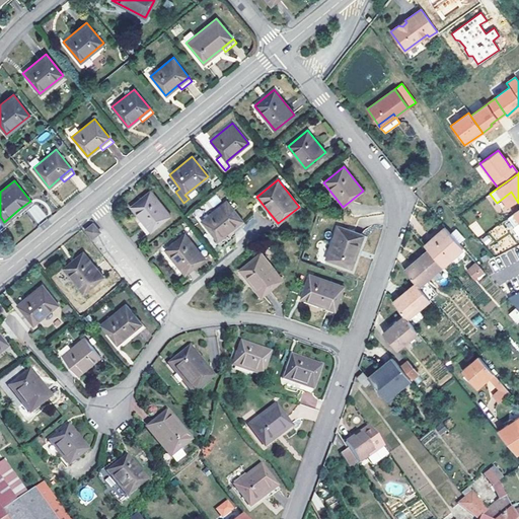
[(131,206),(141,220),(150,231),(169,215),(150,191),(131,206)]
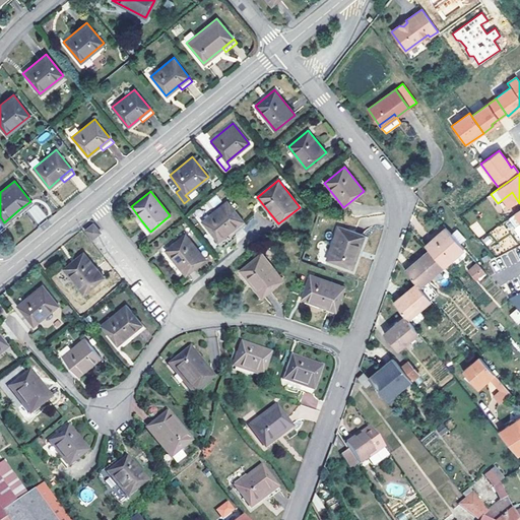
[(30,201),(19,209),(23,213),(34,205),(30,201)]
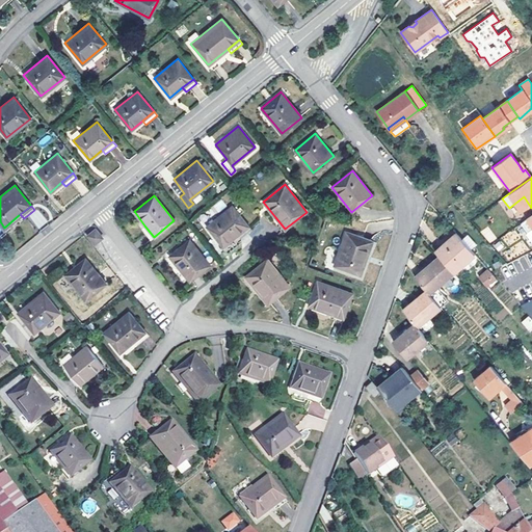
[(232,206),(207,225),(222,245),(236,235),(247,225),(232,206)]
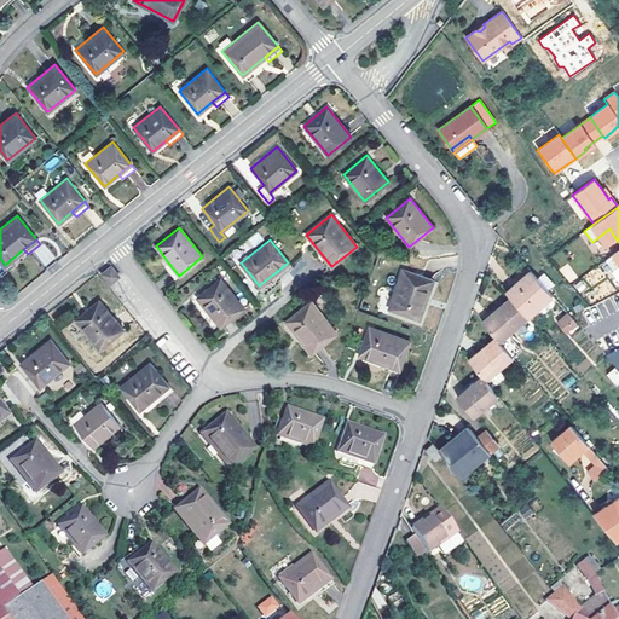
[(618,249),(606,260),(613,271),(618,267),(618,249)]
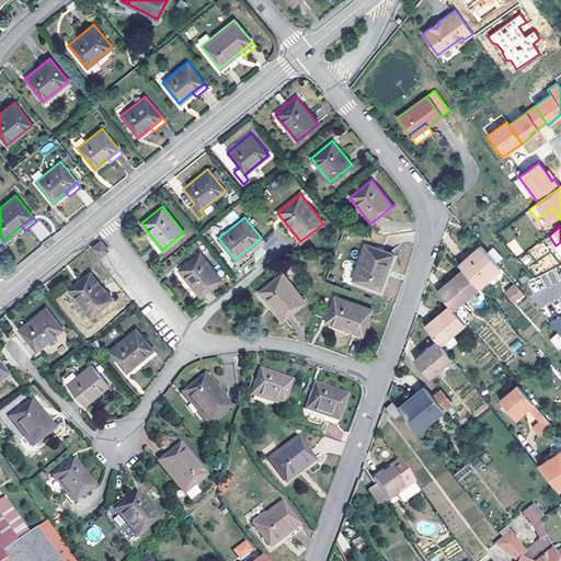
[(296,244),(300,241),(290,229),(287,232),(296,244)]
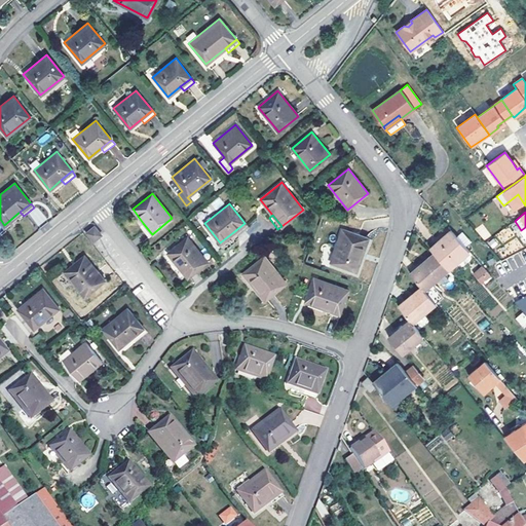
[(152,234),(143,223),(139,226),(148,237),(152,234)]
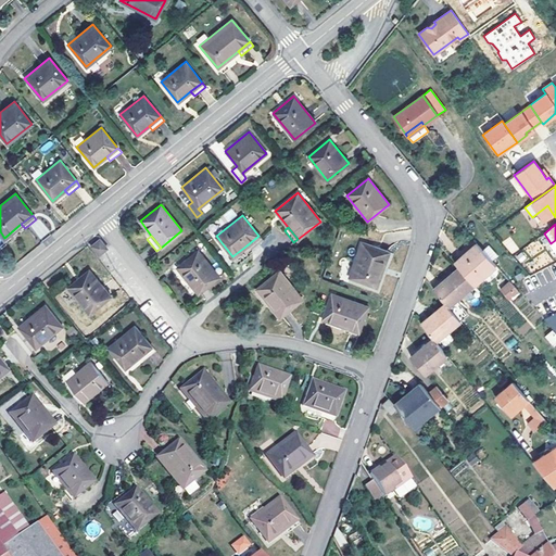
[(258,236),(247,245),(250,250),(263,240),(258,236)]
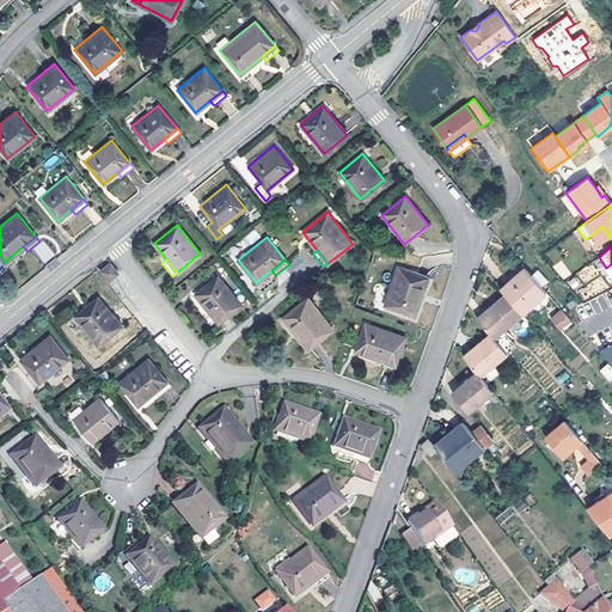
[(562,280),(570,274),(562,259),(554,265),(562,280)]
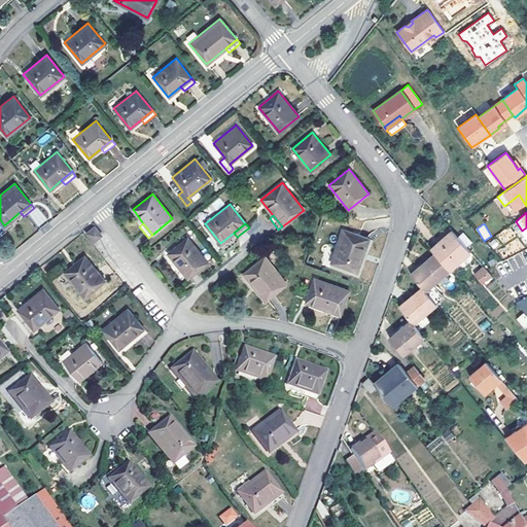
[(100,235),(94,227),(86,233),(94,241),(100,235)]
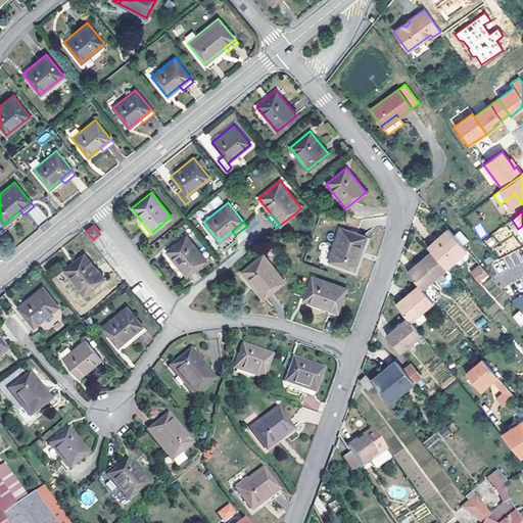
[(353,268),(365,237),(339,229),(329,259),(353,268)]
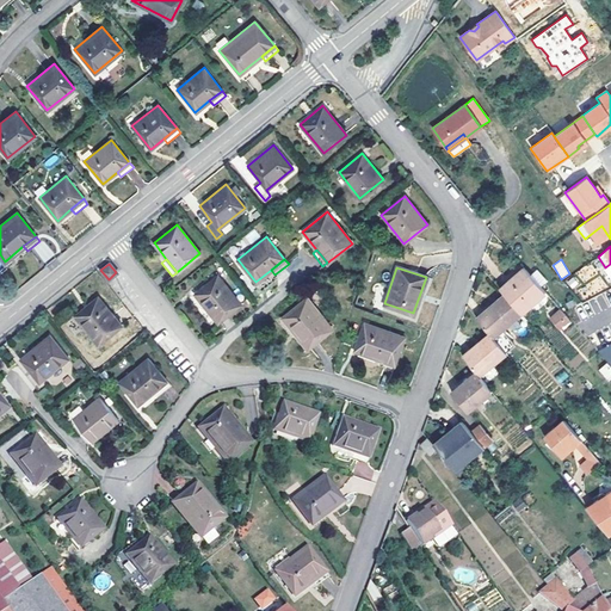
[(504,294),(522,314),(545,294),(525,271),(517,278),(514,276),(500,289),(504,294)]
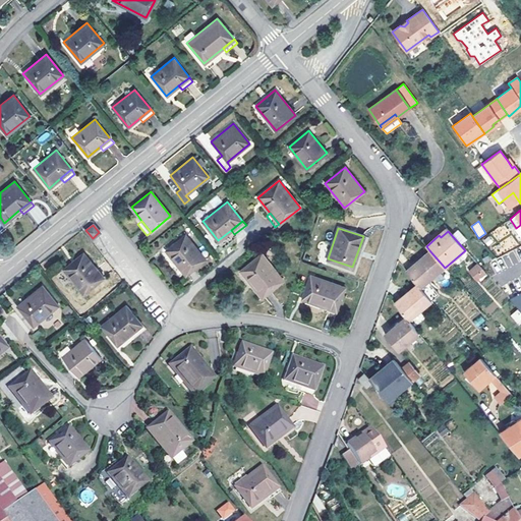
[(205,258),(185,234),(166,250),(185,275),(205,258)]
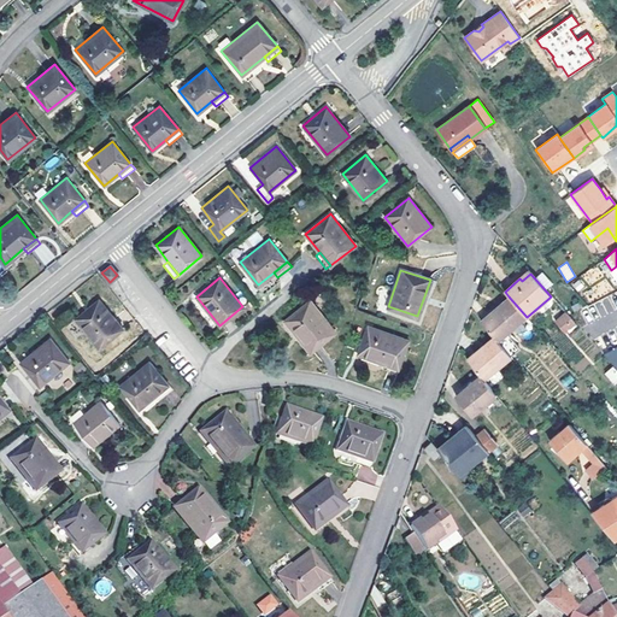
[(498,341),(506,334),(527,317),(509,297),(500,304),(501,306),(481,323),(493,338),(498,341)]
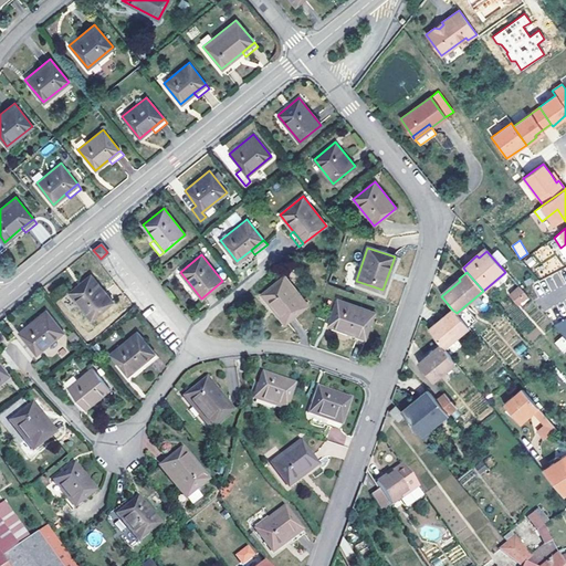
[(112,301),(91,275),(70,292),(91,318),(112,301)]
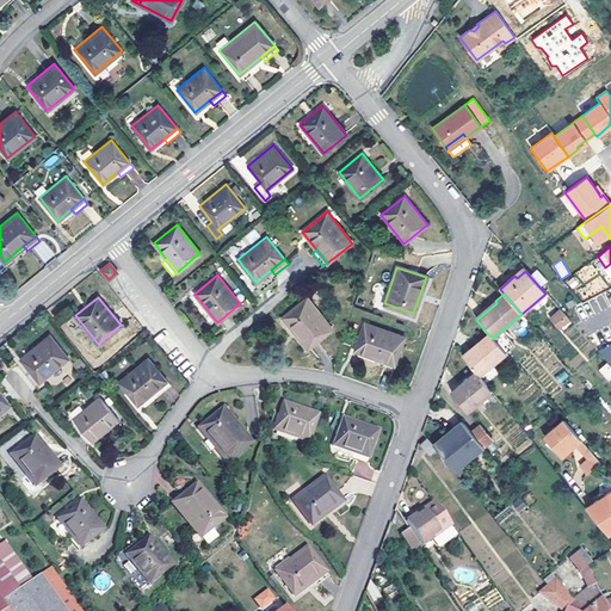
[(331,328),(306,297),(282,318),(307,347),(331,328)]
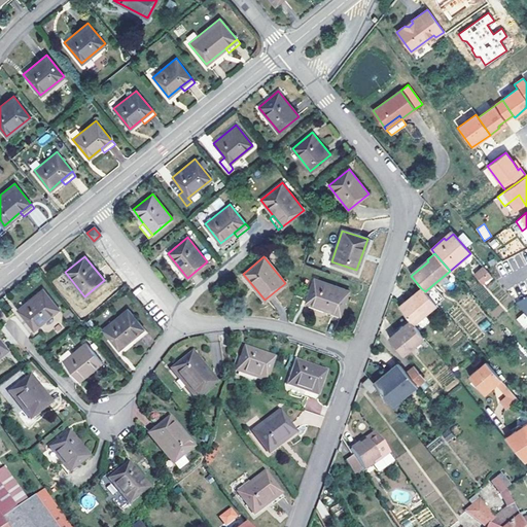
[(410,274),(411,276),(428,261),(427,259),(410,274)]
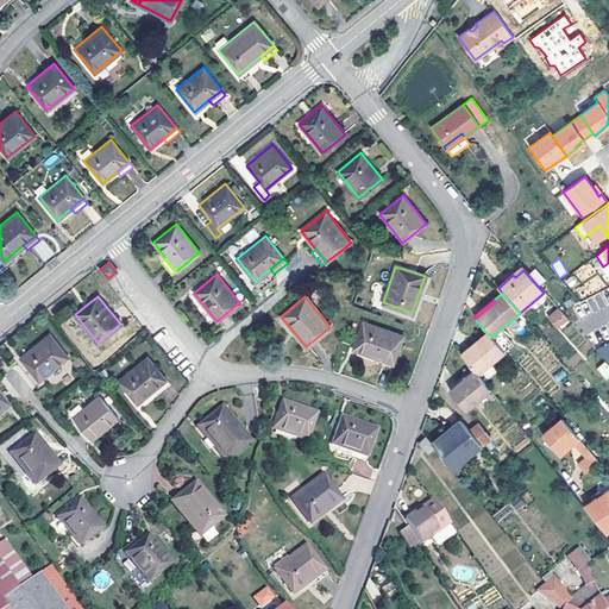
[(557,308),(546,319),(559,331),(570,321),(557,308)]
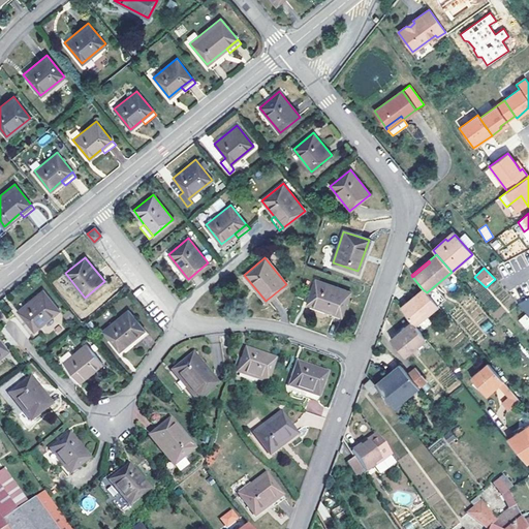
[(306,303),(328,311),(341,315),(349,292),(315,280),(306,303)]
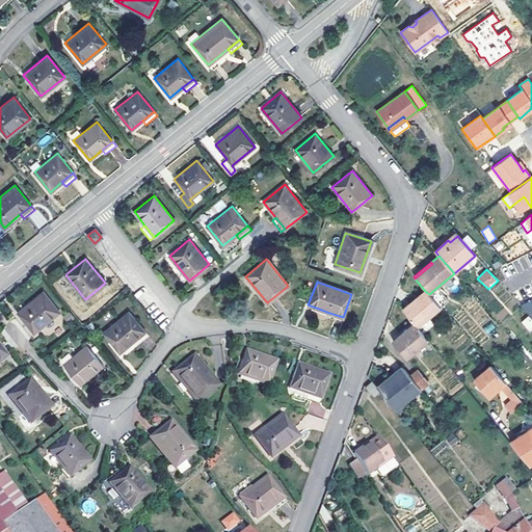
[(429,294),(440,308),(447,301),(436,288),(429,294)]
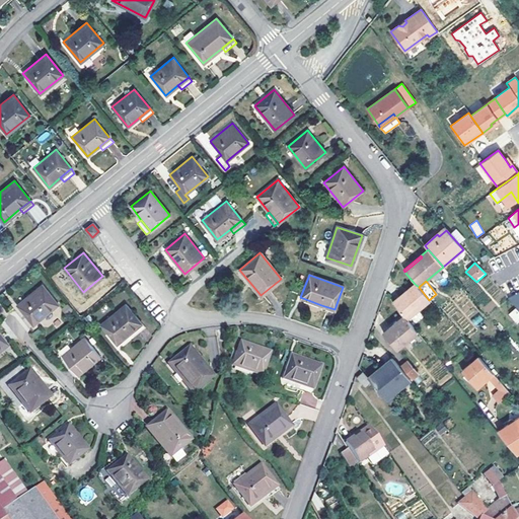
[(403,315),(405,318),(429,300),(419,287),(415,284),(392,302),(403,315)]
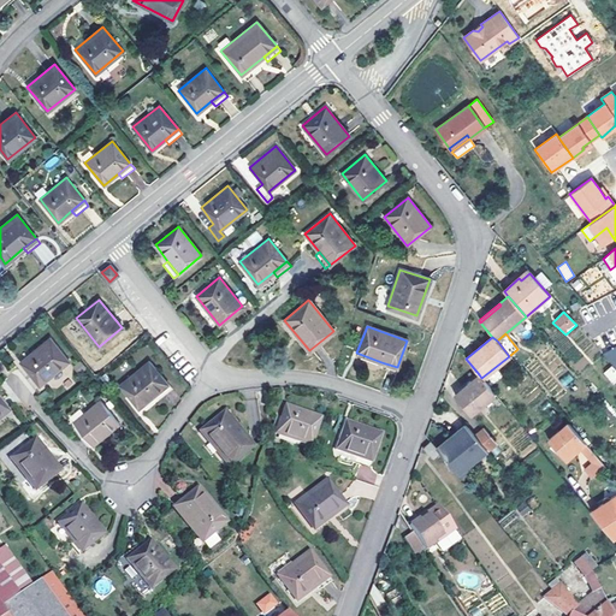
[(67,361),(49,338),(21,361),(39,385),(67,361)]
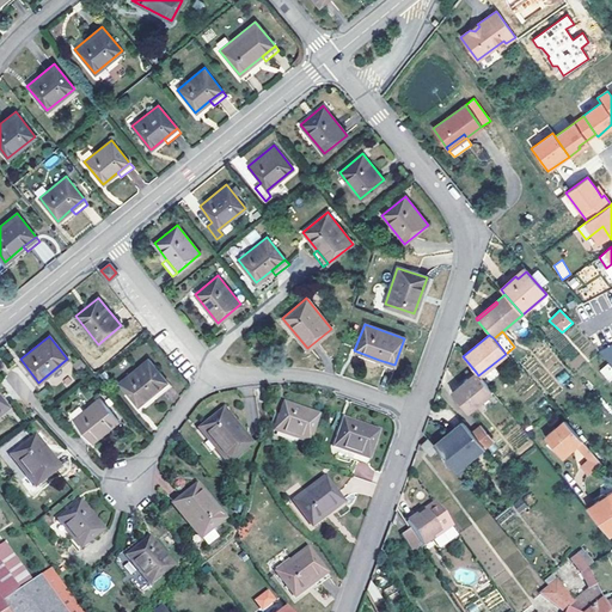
[(611,344),(601,355),(611,366),(611,344)]
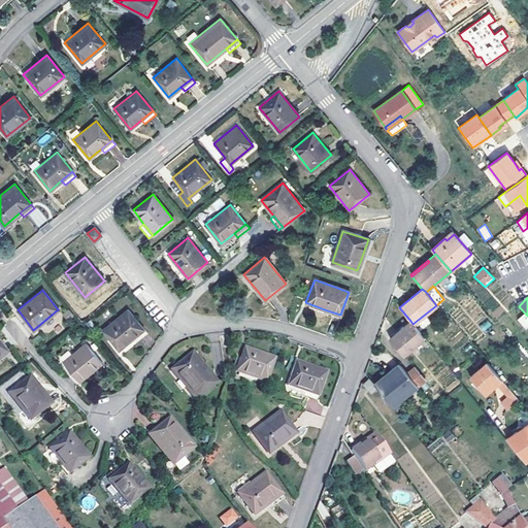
[(127,309),(102,329),(119,350),(132,338),(143,329),(127,309)]
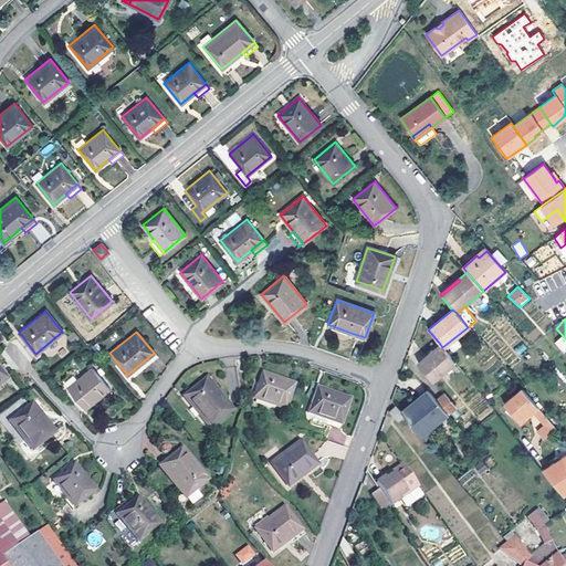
[(365,337),(350,333),(348,338),(363,343),(365,337)]
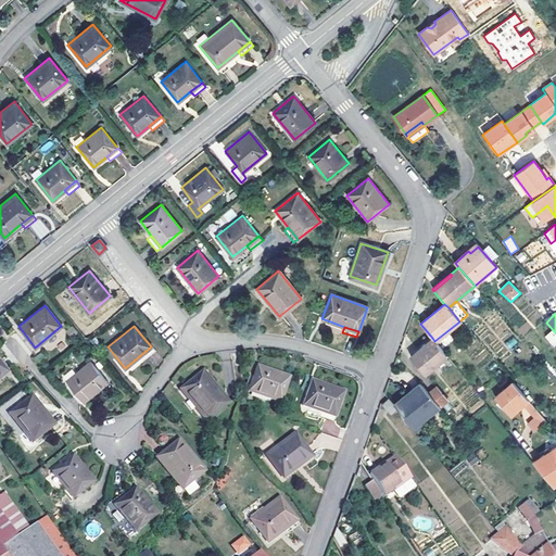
[(544,337),(553,346),(555,343),(555,335),(552,330),(544,337)]
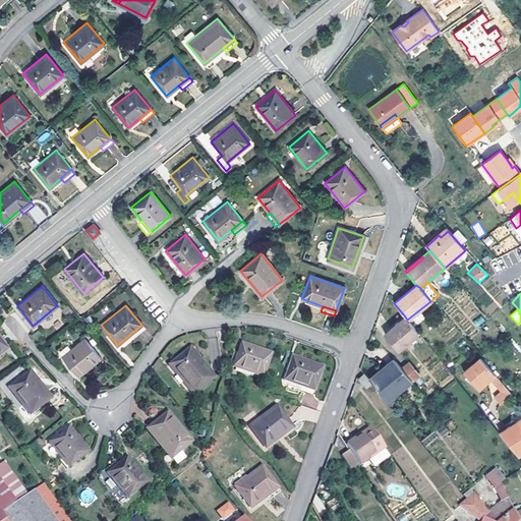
[(407,320),(405,316),(385,334),(398,350),(419,334),(407,320)]
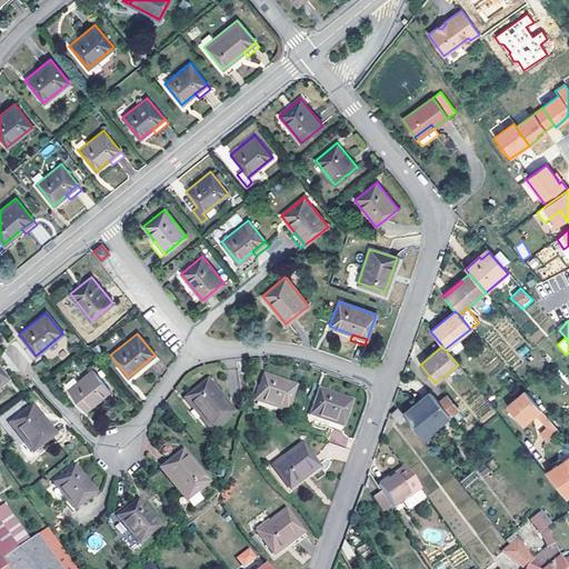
[(155,355),(142,365),(146,369),(158,359),(155,355)]
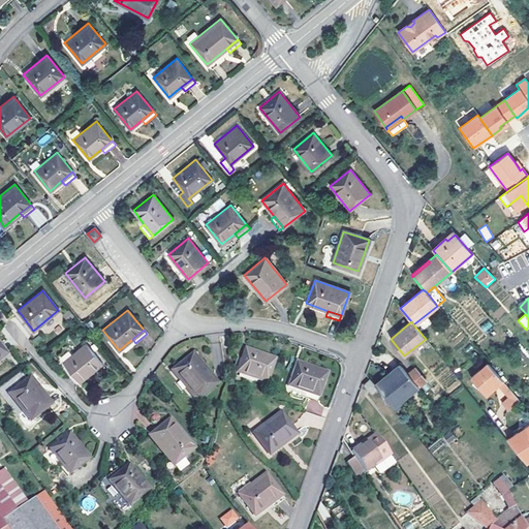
[(86,343),(63,362),(70,370),(80,381),(102,363),(86,343)]
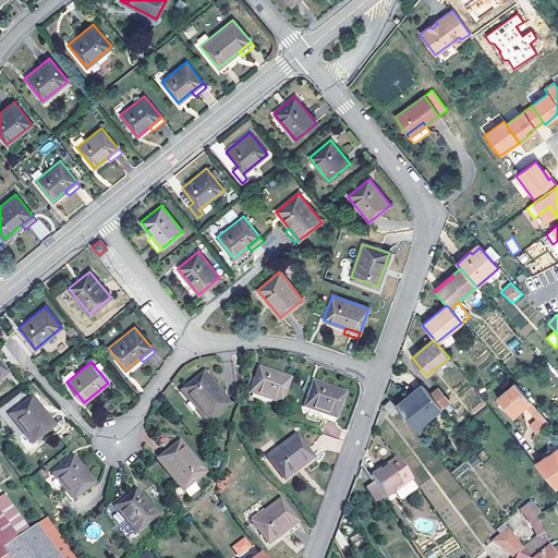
[(281,404),(290,379),(258,367),(249,392),(281,404)]
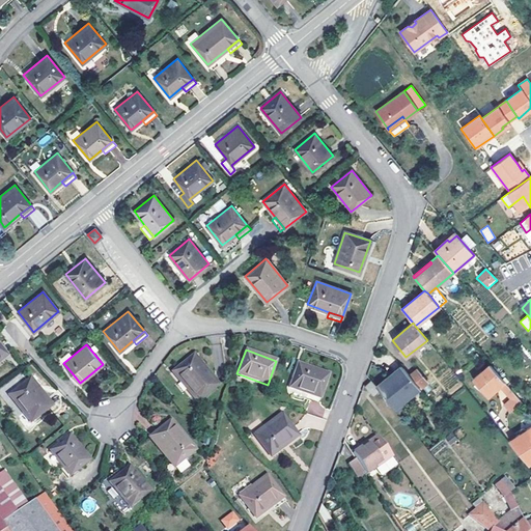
[(217,385),(193,355),(172,371),(197,402),(217,385)]
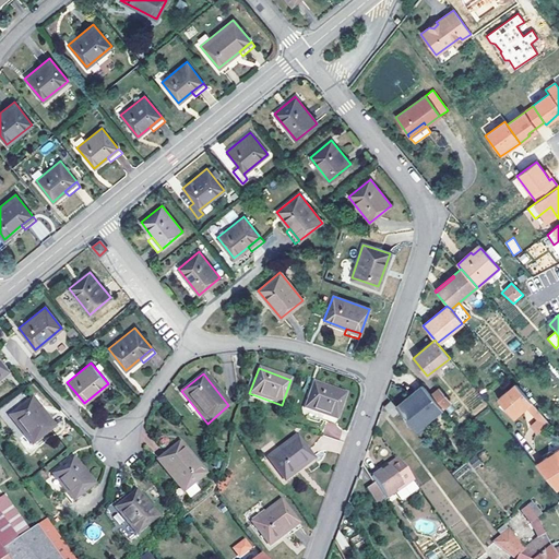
[(305,408),(336,419),(346,395),(313,383),(305,408)]
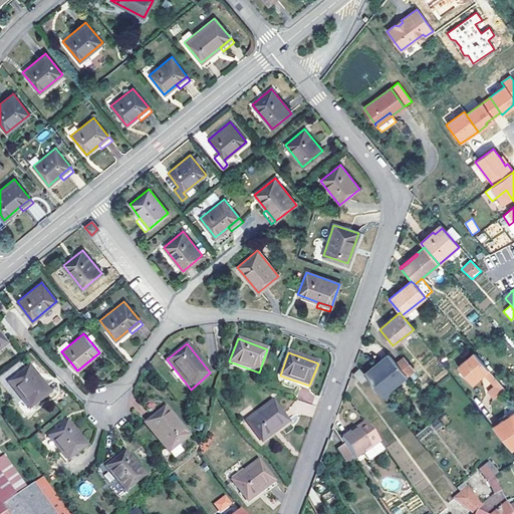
[(396,379),(400,383),(408,376),(407,375),(405,373),(397,364),(389,354),(380,361),(383,363),(366,377),(367,379),(378,394),(396,379)]
